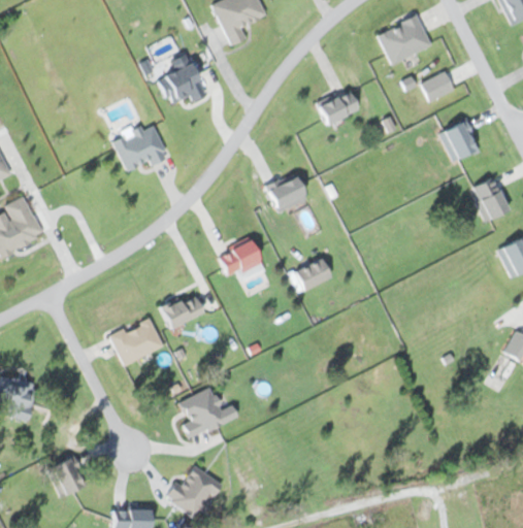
[(261,0),(220,0),(215,2),(233,45),(250,38),(244,26),(268,15),(261,0)]
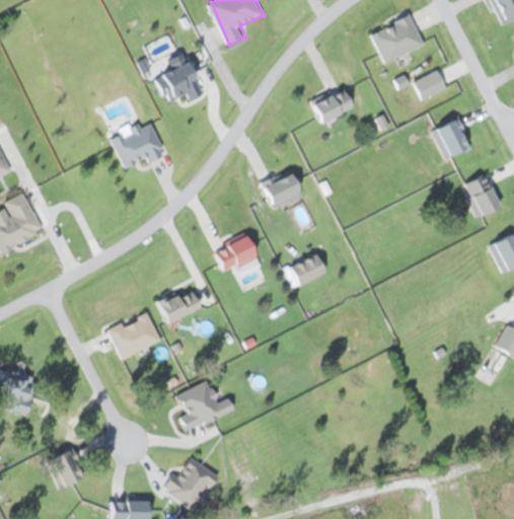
[(513,0),(493,0),(506,24),(513,20),(513,0)]
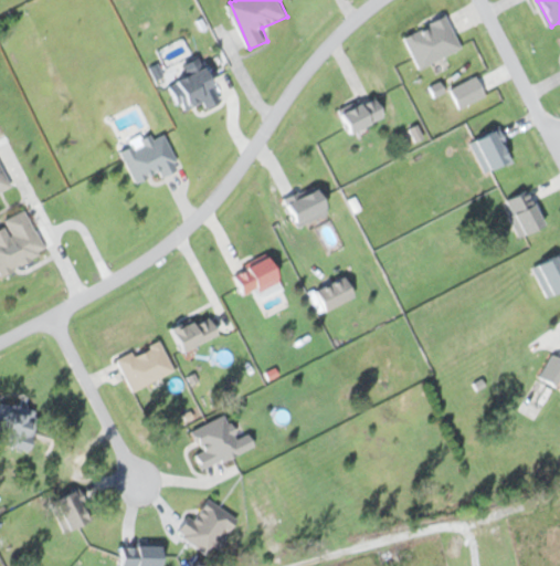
[(422,69),(465,48),(448,16),(407,37),(422,69)]
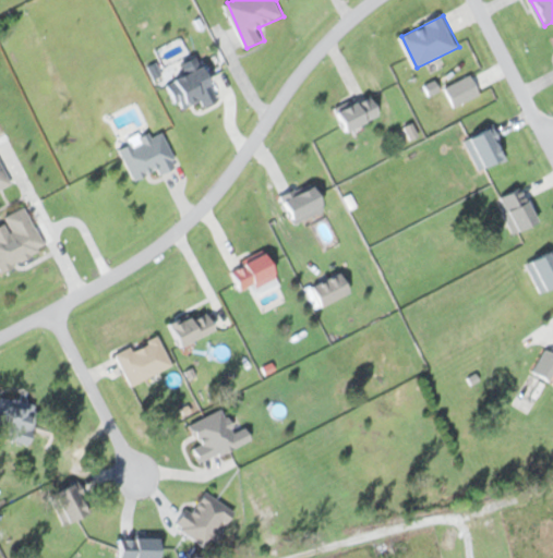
[(177,87),(192,114),(228,95),(213,67),(177,87)]
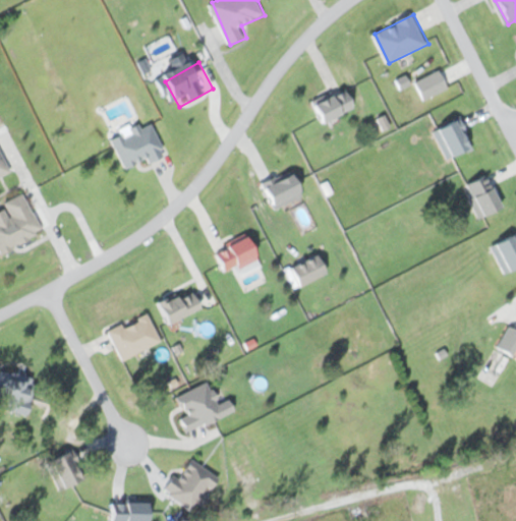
[(313,101),(324,123),(356,108),(346,87),(313,101)]
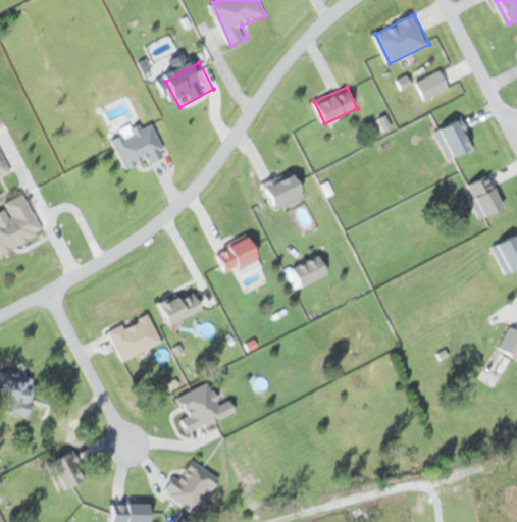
[(475,148),(463,118),(437,129),(449,158),(475,148)]
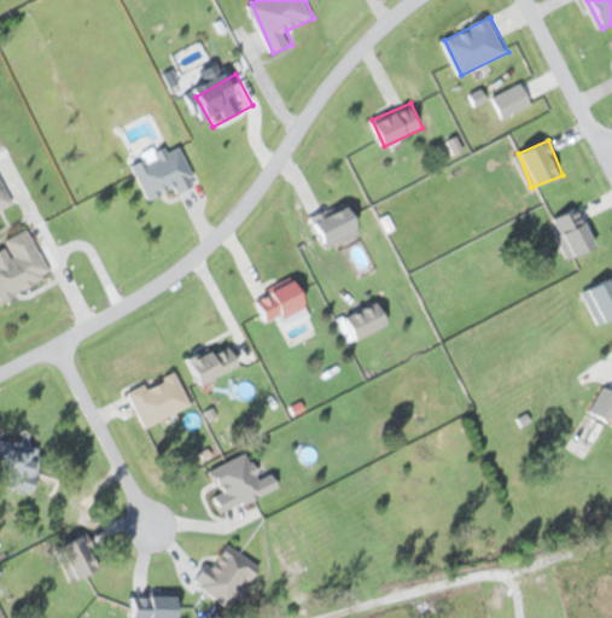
[(199,181),(182,144),(135,164),(152,203),(199,181)]
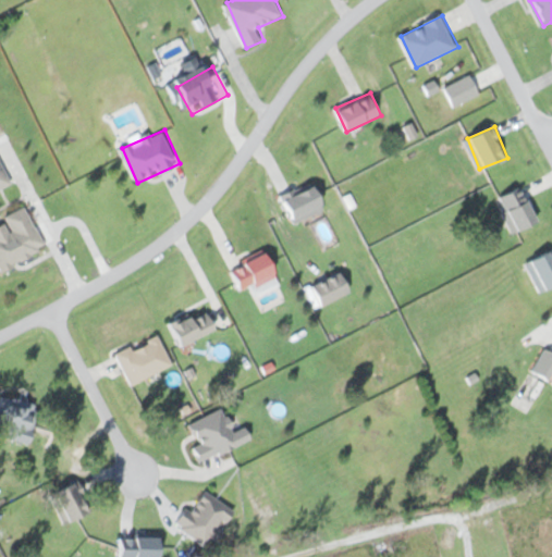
[(0,189),(14,184),(0,151),(0,189)]
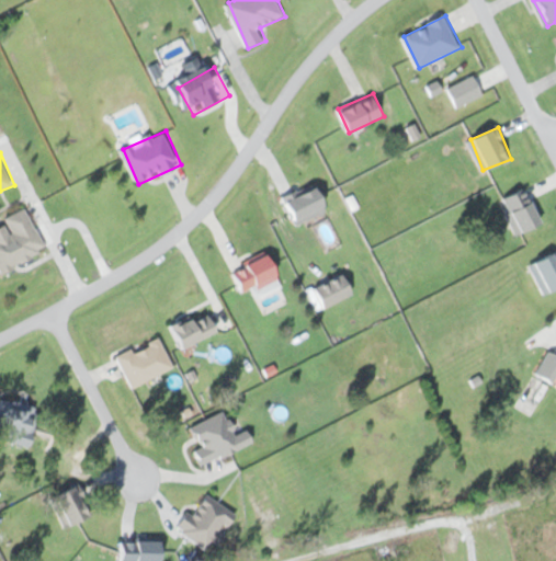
[(298,226),(329,210),(316,184),(285,199),(298,226)]
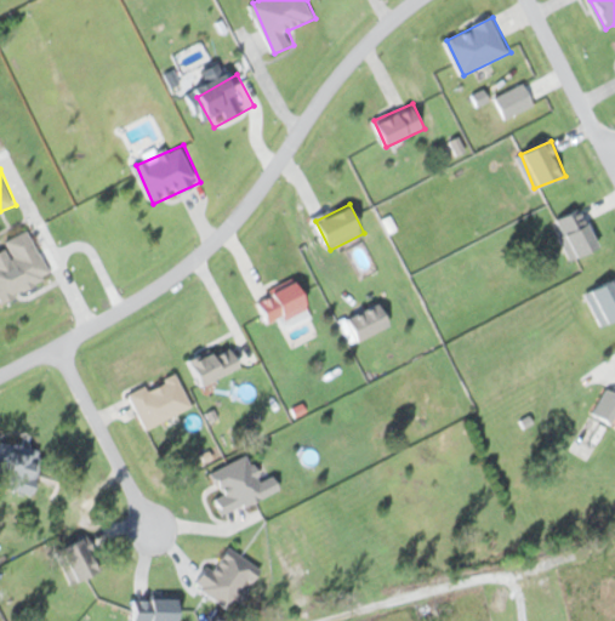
[(557,220),(574,258),(599,248),(582,209),(557,220)]
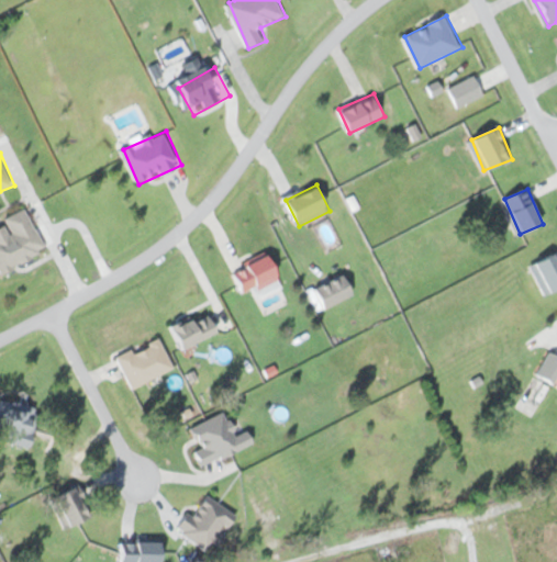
[(31,210),(0,222),(0,267),(2,271),(48,251),(31,210)]
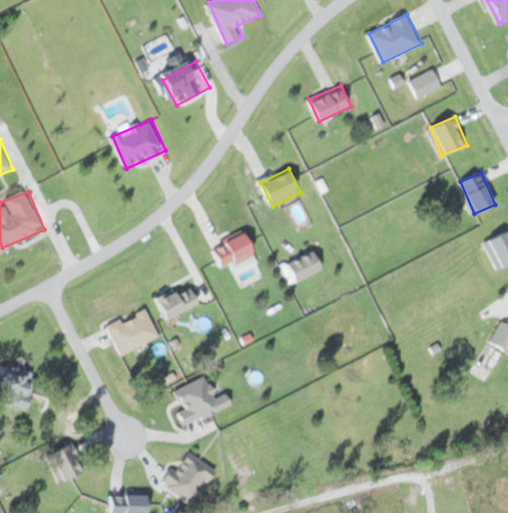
[(499,269),(507,265),(507,230),(485,241),(499,269)]
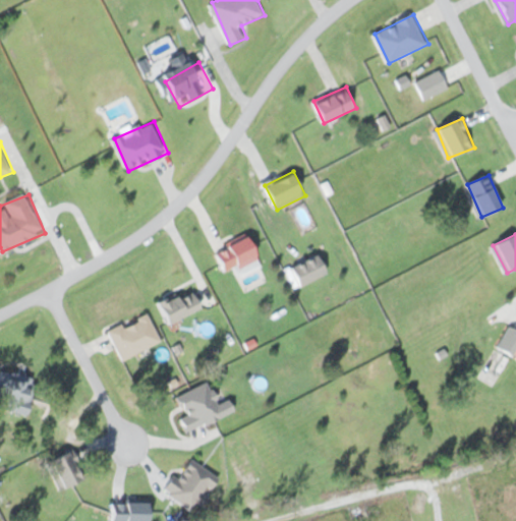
[(216,251),(227,274),(260,257),(248,235),(216,251)]
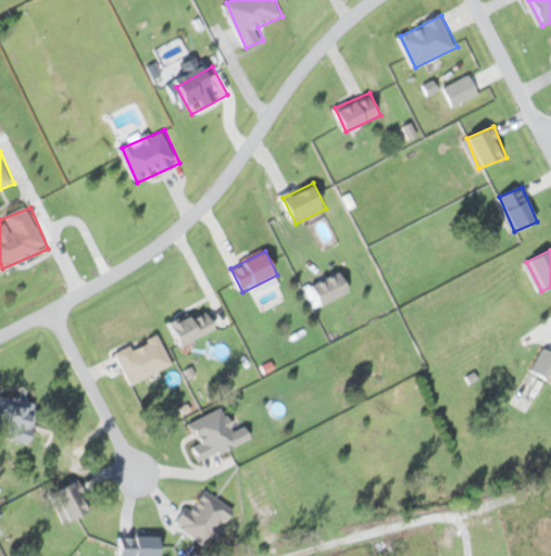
[(179,345),(215,329),(205,307),(170,325),(179,345)]
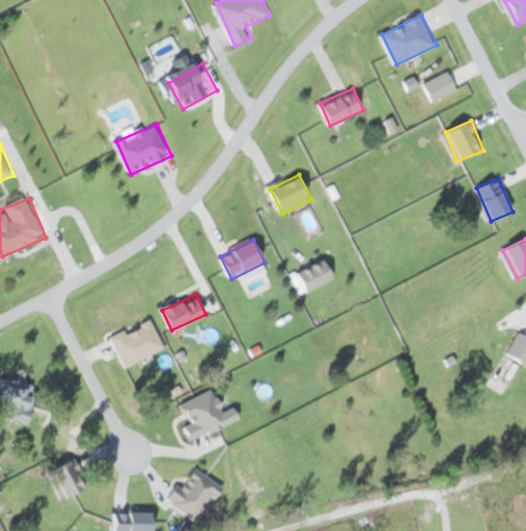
[(127,367),(167,348),(153,318),(113,337),(127,367)]
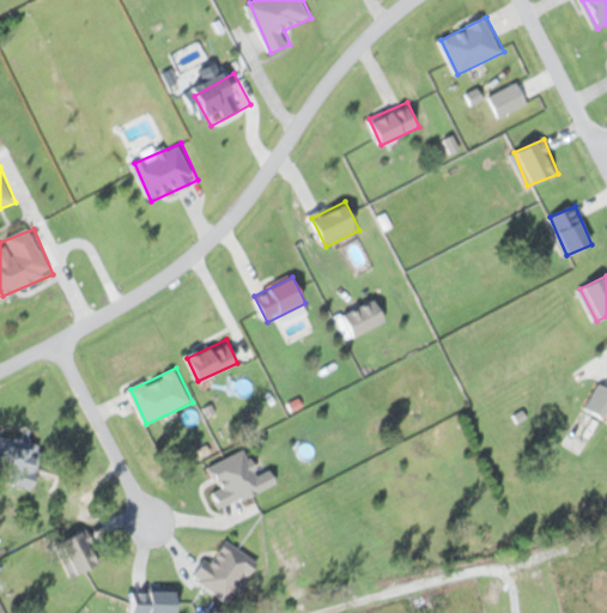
[(0,479),(34,489),(44,448),(4,436),(0,450),(0,479)]
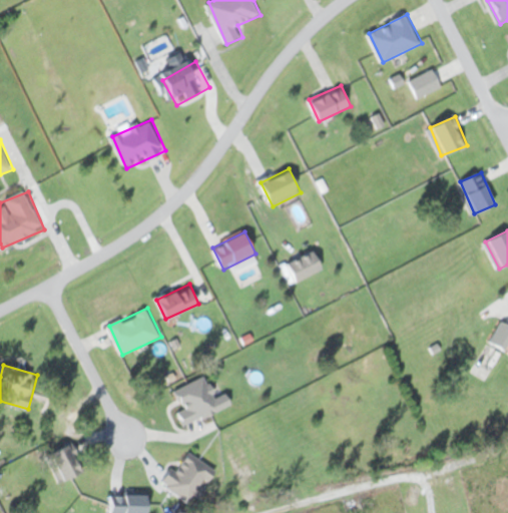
[(177,388),(185,410),(179,412),(184,425),(232,407),(226,390),(214,394),(207,377),(177,388)]
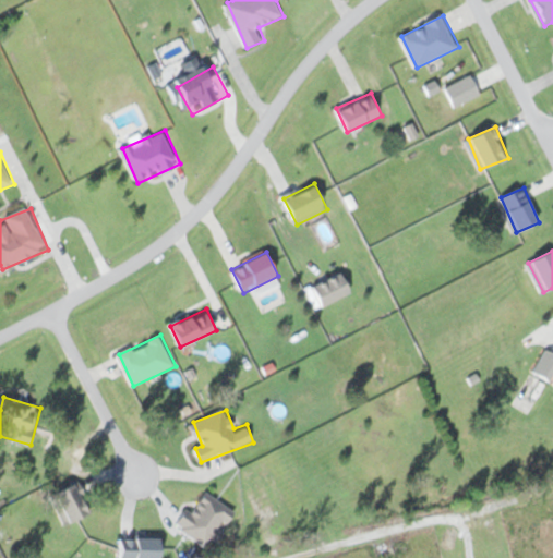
[(87,517),(76,485),(53,492),(64,524),(87,517)]
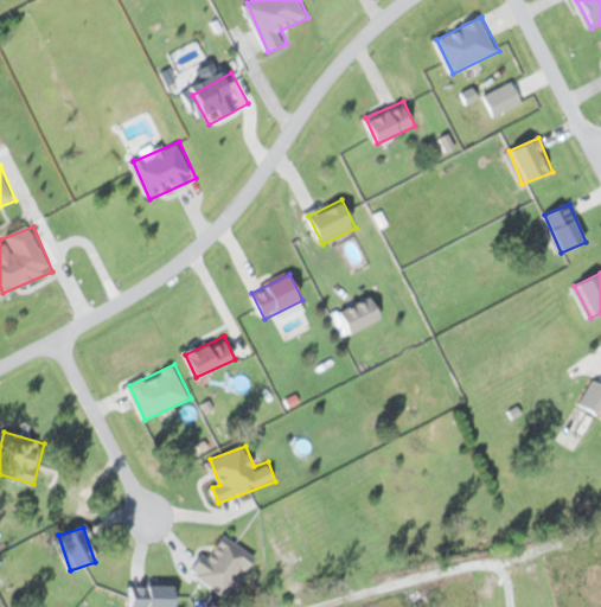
[(259,558),(224,532),(194,572),(229,598),(259,558)]
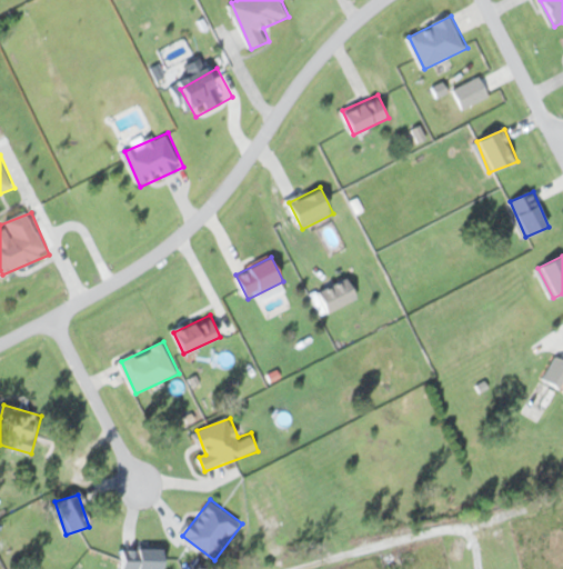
[(163,568),(163,549),(123,549),(123,568),(163,568)]
